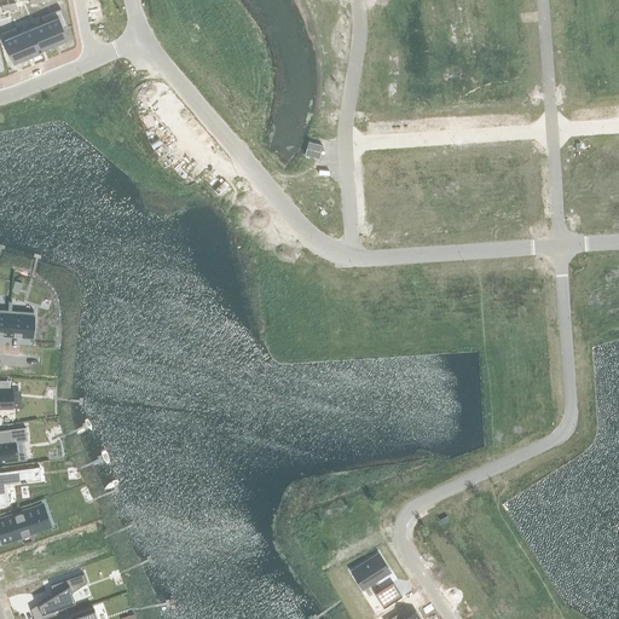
[(61,9),(40,17),(42,23),(52,46),(65,40),(67,42),(68,41),(62,28),(65,27),(67,29),(68,28),(61,9)]
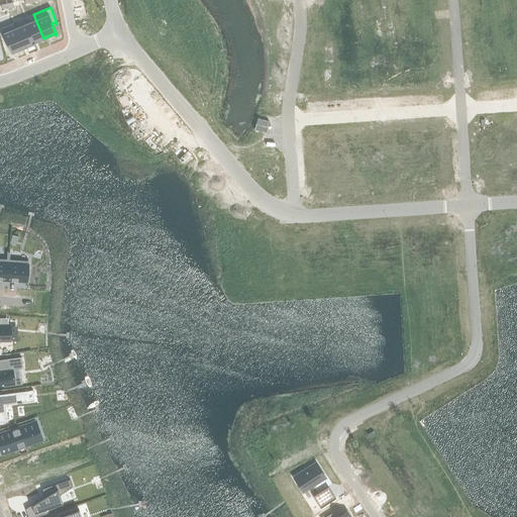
[(497,13),(479,14),(480,25),(498,24),(497,13)]
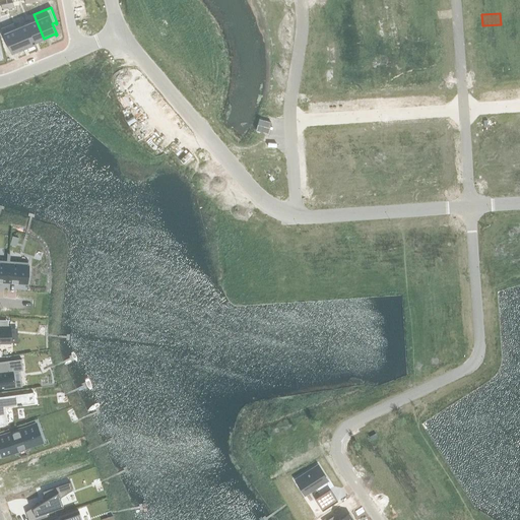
[(36,19),(25,23),(34,45),(35,44),(34,43),(44,39),(36,19)]
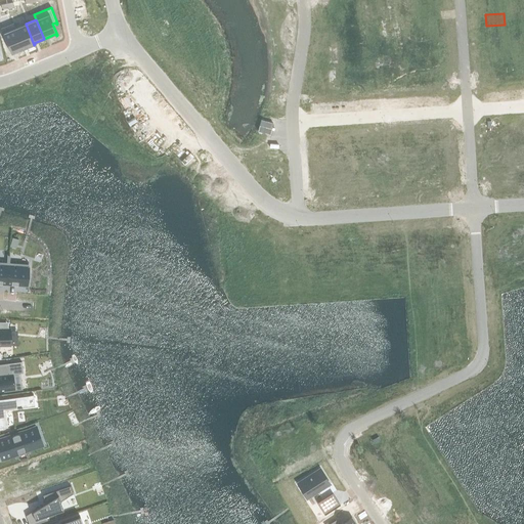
[(12,24),(0,29),(10,54),(12,53),(11,52),(22,48),(22,49),(23,49),(14,29),(12,24)]
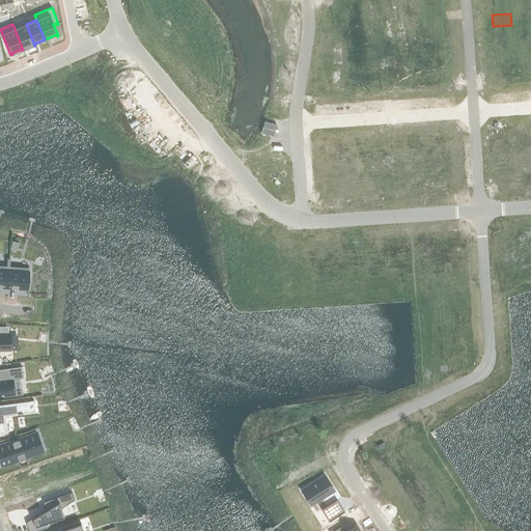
[(26,24),(15,29),(23,50),(24,50),(23,48),(33,45),(33,46),(34,46),(26,24)]
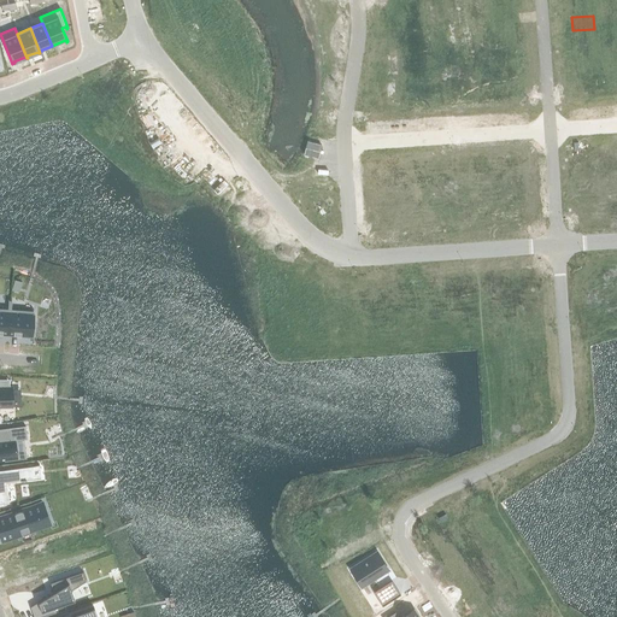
[(594,29),(573,30),(574,42),(595,41),(594,29)]
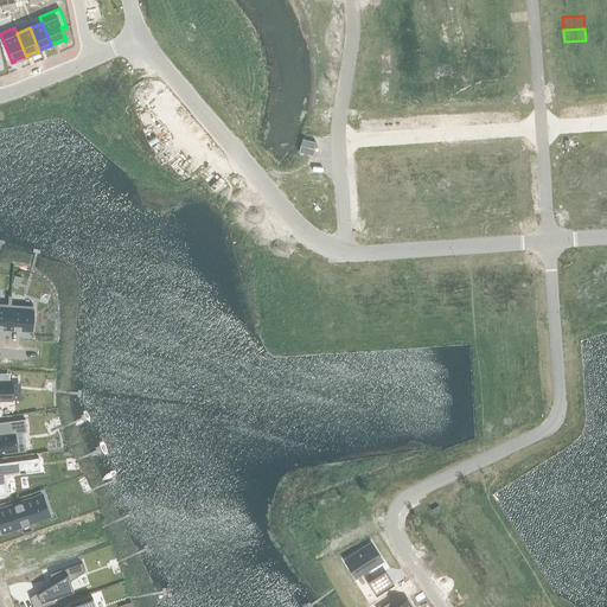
[(504,38),(480,39),(481,53),(505,52),(504,38)]
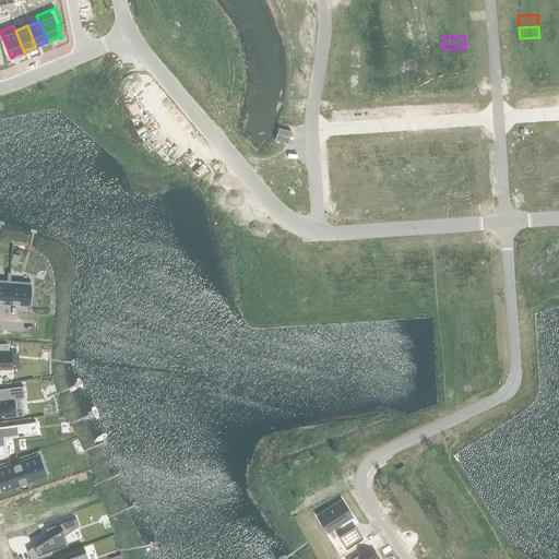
[(539,37),(520,38),(520,49),(539,48),(539,37)]
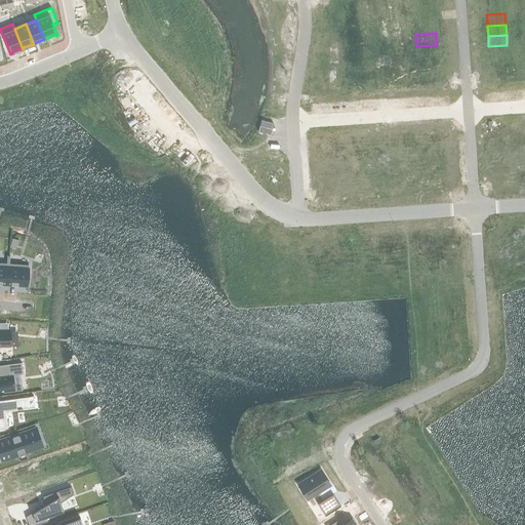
[(349,41),(327,42),(328,54),(349,53),(349,41)]
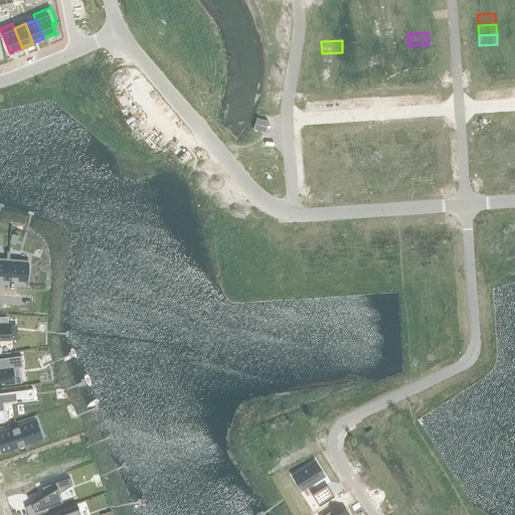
[(428,44),(408,45),(408,57),(410,57),(430,55),(428,44)]
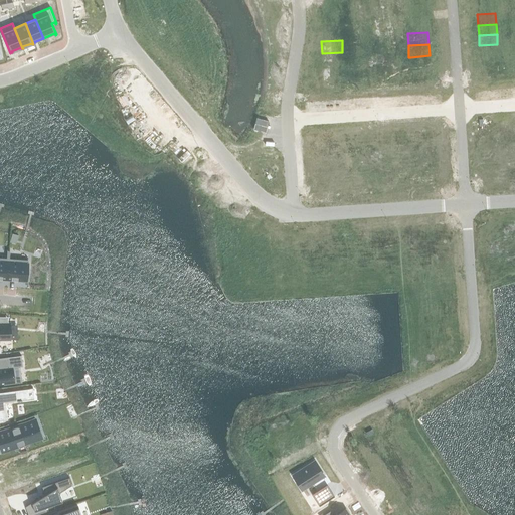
[(497,44),(479,45),(480,55),(497,54),(498,54),(497,44)]
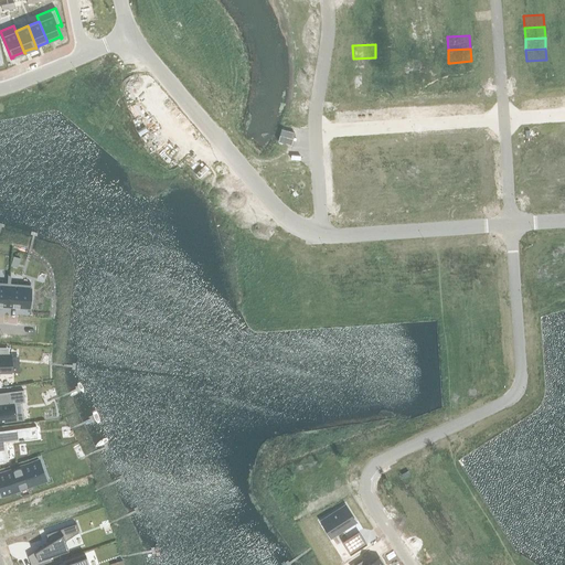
[(375,57),(353,59),(354,71),(376,68),(375,57)]
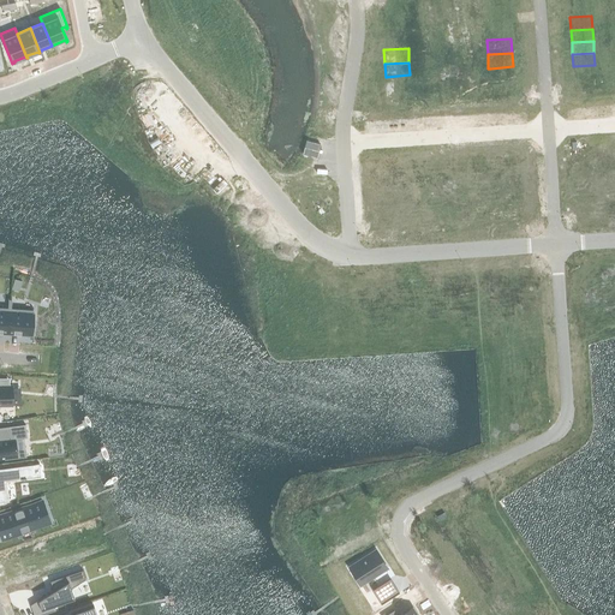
[(573,66),(572,67),(573,79),(593,78),(593,65),(573,66)]
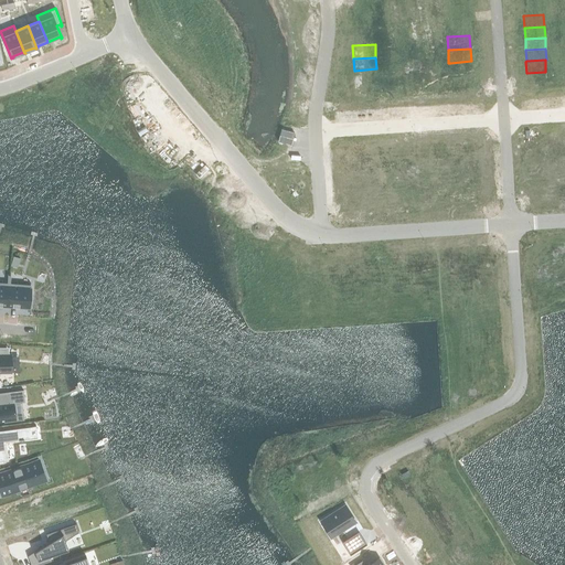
[(376,68),(354,71),(355,82),(375,81),(377,81),(376,68)]
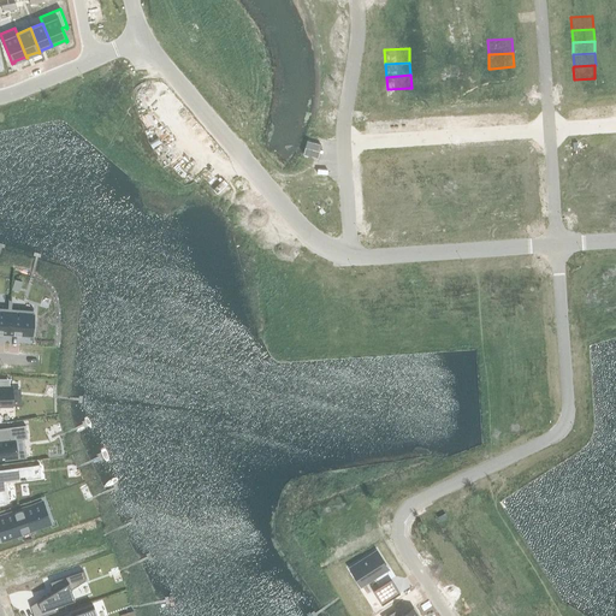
[(594,78),(574,80),(574,92),(596,90),(594,78)]
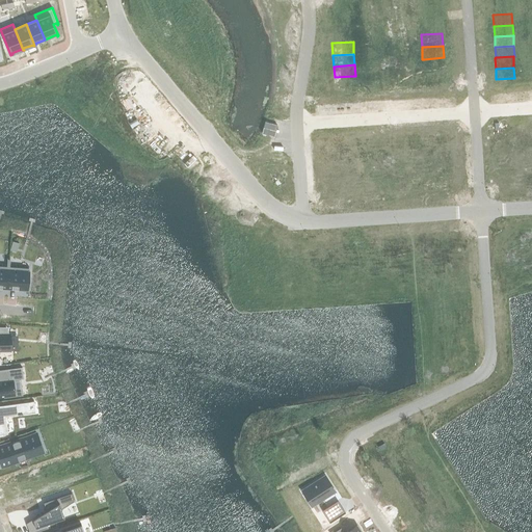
[(446,70),(424,71),(425,82),(446,81),(446,70)]
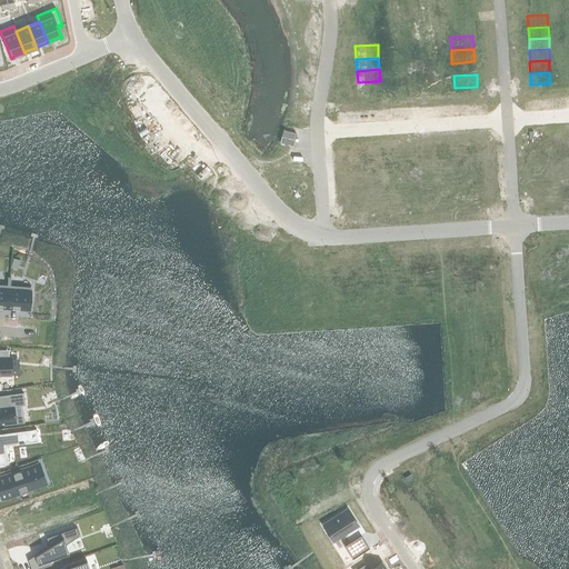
[(550,83),(530,85),(531,97),(551,95),(550,83)]
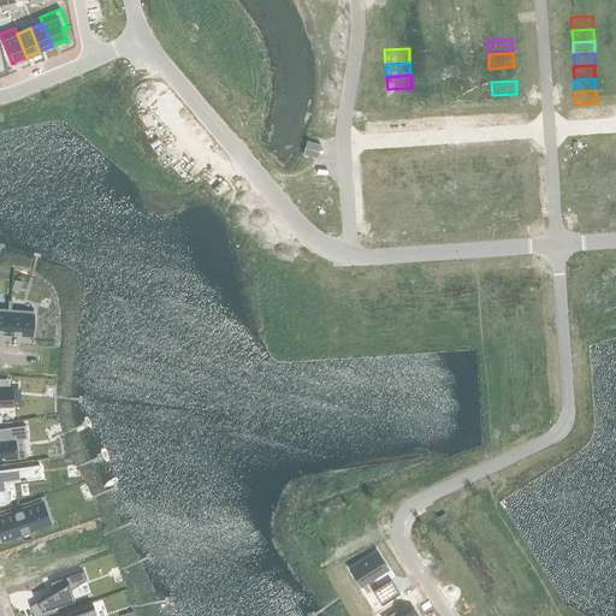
[(187,113),(182,118),(191,129),(196,124),(187,113)]
